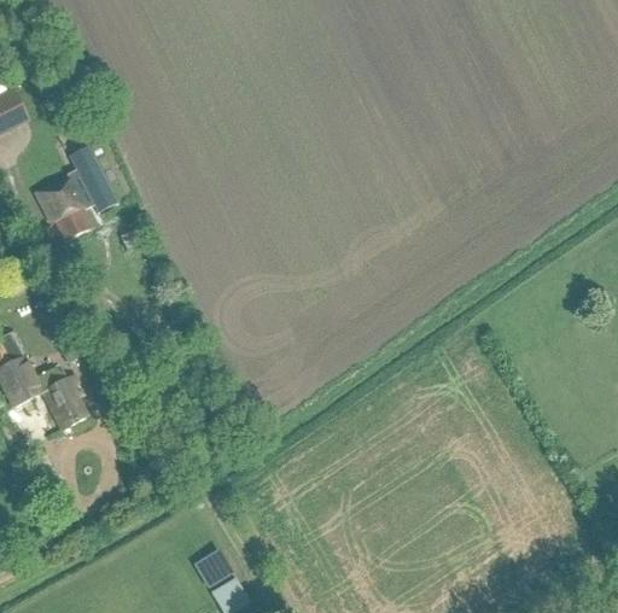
[(0,129),(25,123),(19,99),(0,104),(0,129)]
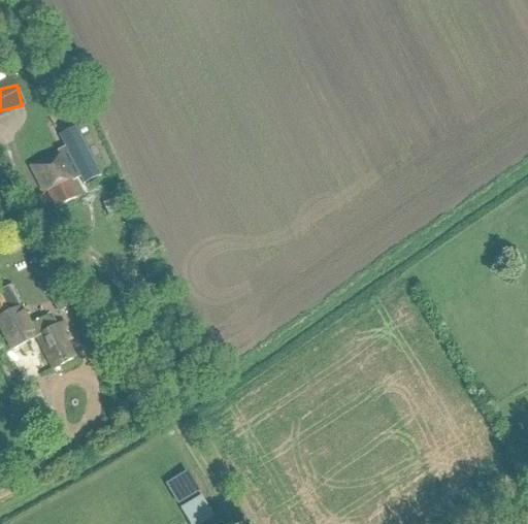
[(64,144),(28,162),(41,190),(44,189),(54,205),(76,193),(68,177),(78,173),(83,182),(99,173),(73,125),(58,133),(64,144)]
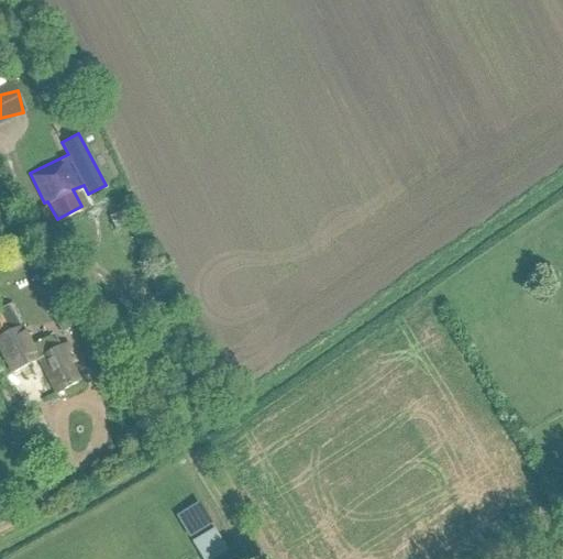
[(95,295),(90,286),(78,293),(84,300),(95,295)]
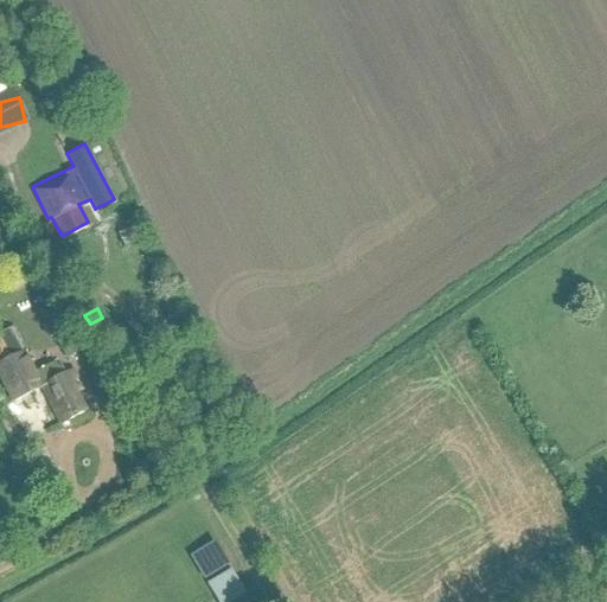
[(13,322),(0,328),(0,379),(11,401),(42,385),(59,421),(85,408),(76,392),(75,390),(83,385),(74,369),(63,373),(59,365),(56,366),(53,362),(37,370),(13,322)]
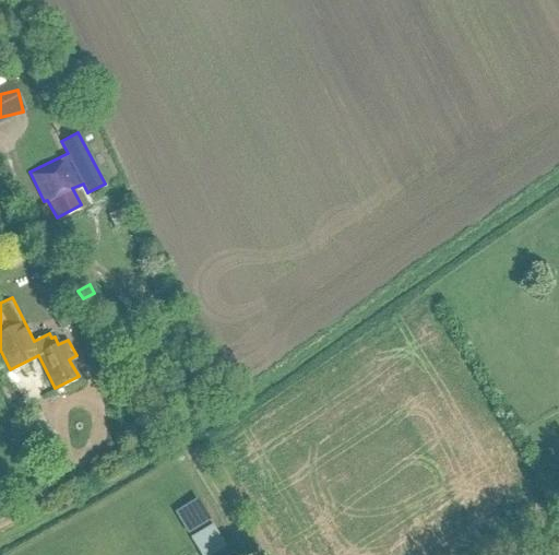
[(46,306),(60,330),(69,325),(55,300),(46,306)]
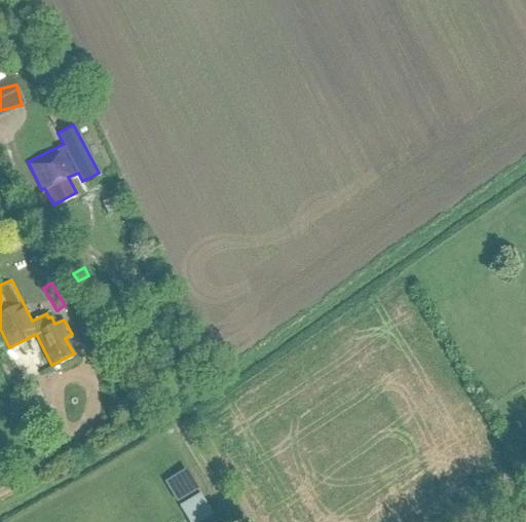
[(189,521),(195,521),(203,519),(194,493),(180,499),(189,521)]
